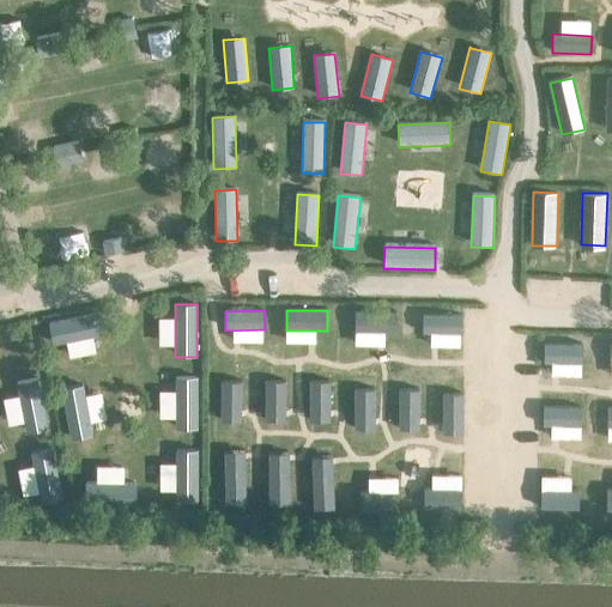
[(398,314),(356,311),(356,332),(397,334),(398,314)]
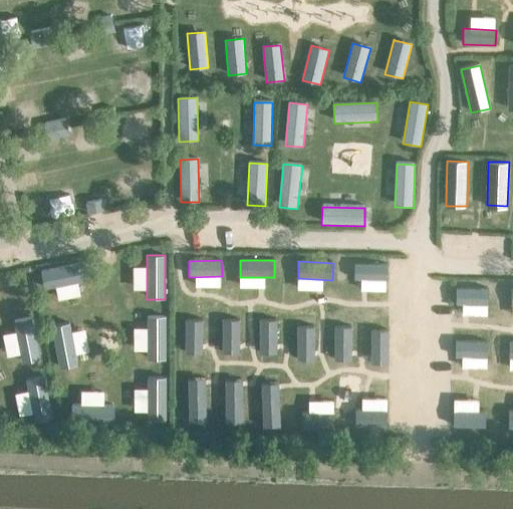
[(84,264),(41,273),(44,290),(87,281),(84,264)]
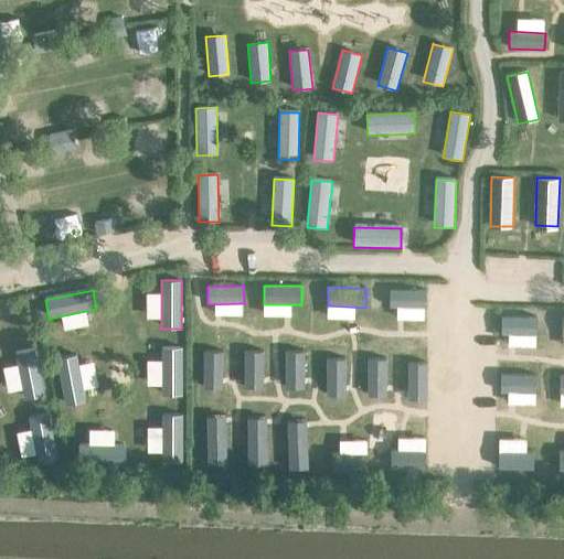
[(425,291),(391,290),(391,308),(425,308),(425,291)]
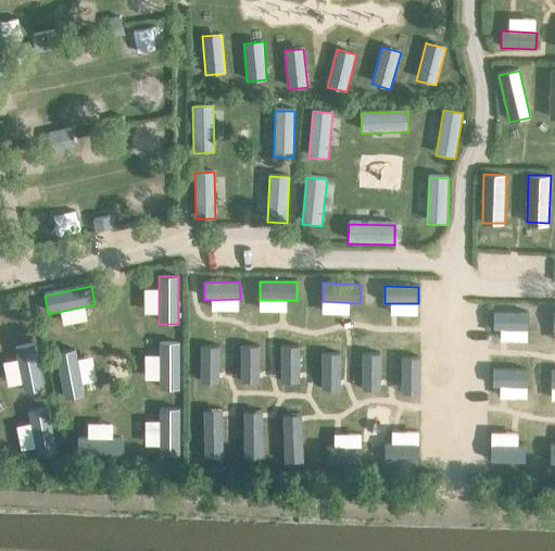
[(528,314),(493,313),(492,330),(528,332),(528,314)]
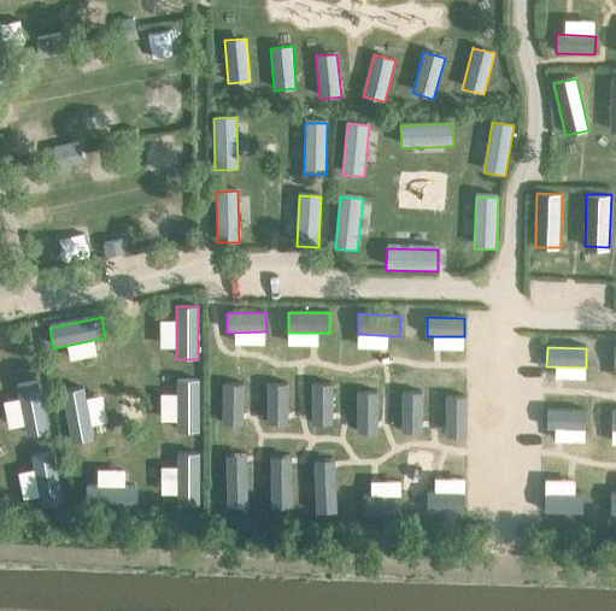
[(199,381),(177,381),(177,434),(200,434),(199,381)]
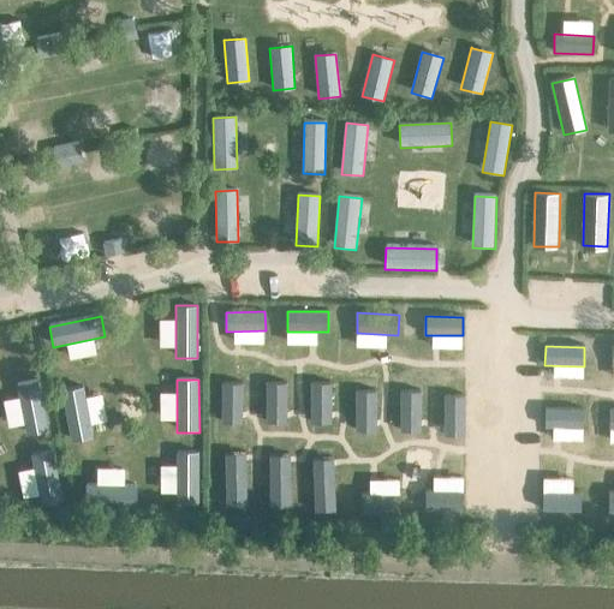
[(28,437),(49,433),(39,381),(18,384),(28,437)]
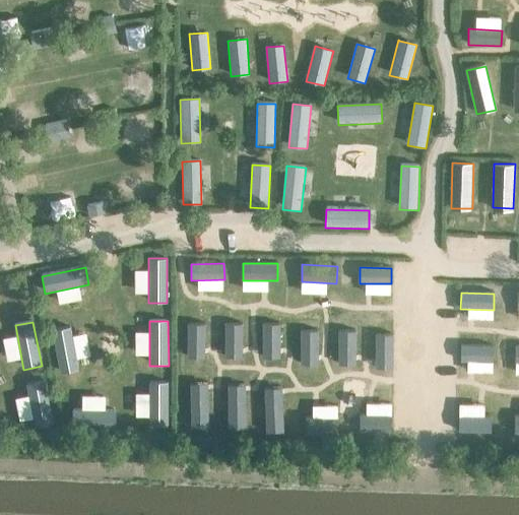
[(205,359),(205,324),(189,324),(189,359),(205,359)]
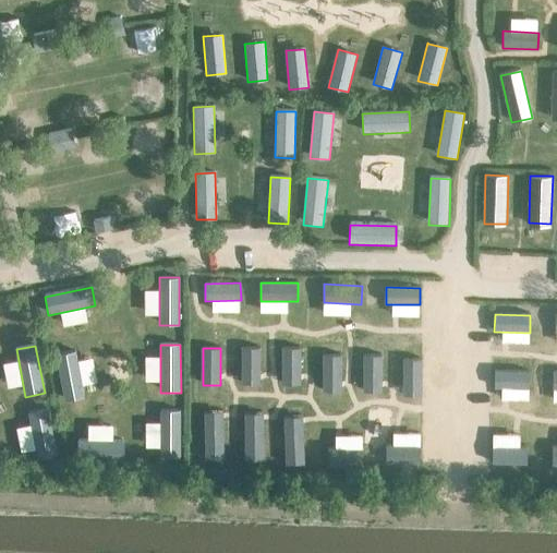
[(259,349),(241,349),(241,385),(261,384),(259,349)]
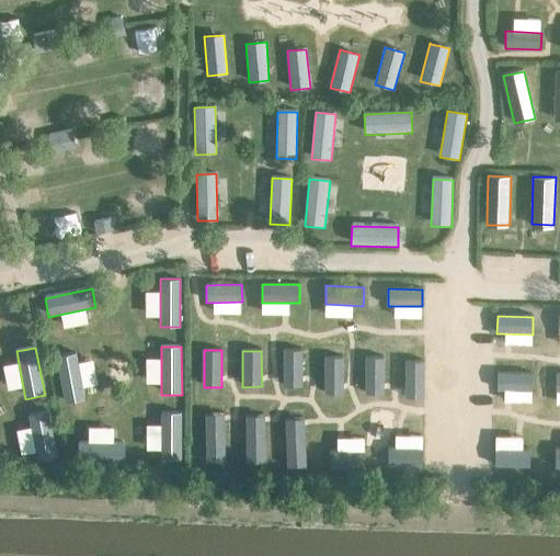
[(303,351),(283,351),(283,387),(303,387),(303,351)]
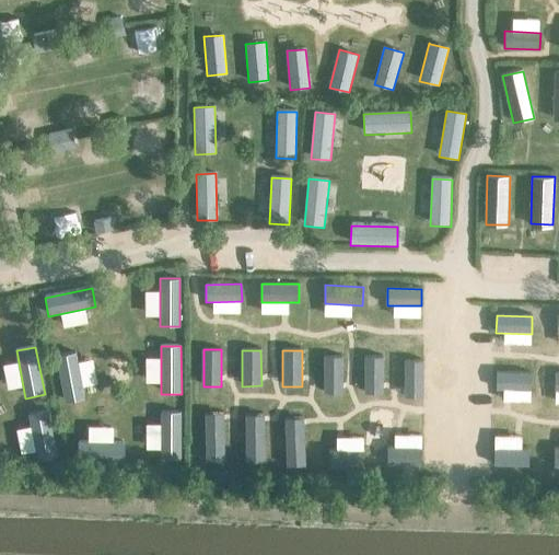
[(67,405),(84,401),(77,355),(58,358),(67,405)]
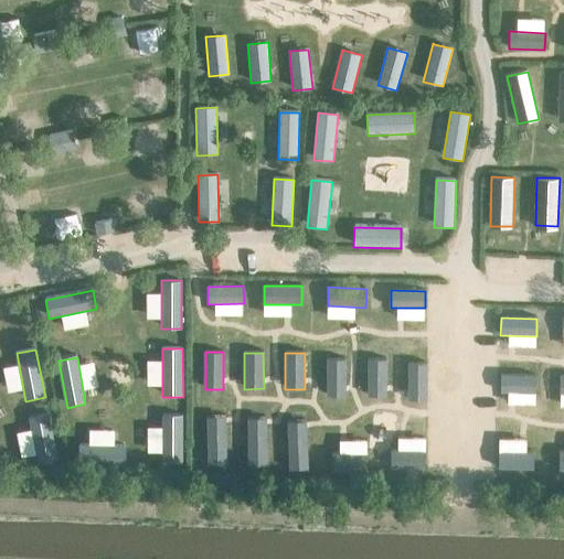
[(346,359),(328,359),(327,396),(344,396),(346,359)]
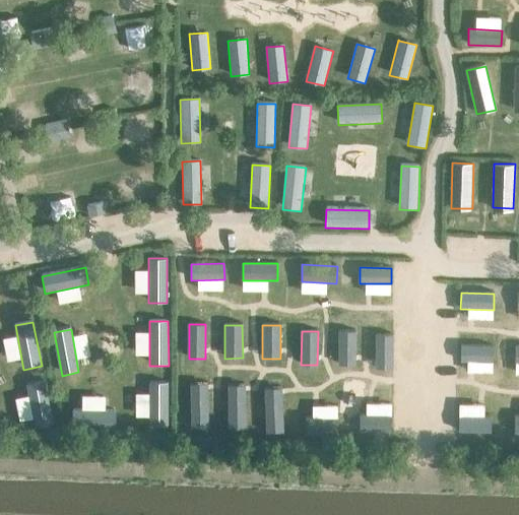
[(357,331),(338,331),(337,365),(355,366),(357,331)]
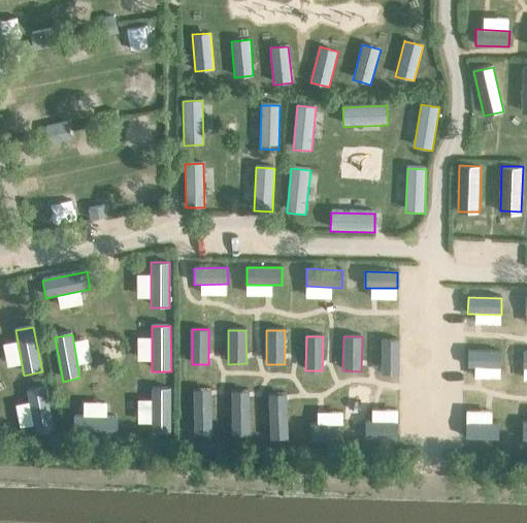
[(398,339),(383,340),(383,374),(398,374),(398,339)]
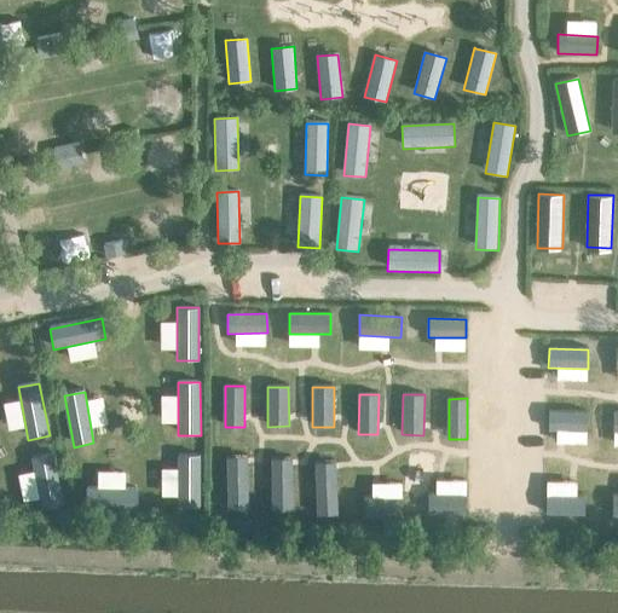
[(587,412),(548,411),(548,432),(587,432),(587,412)]
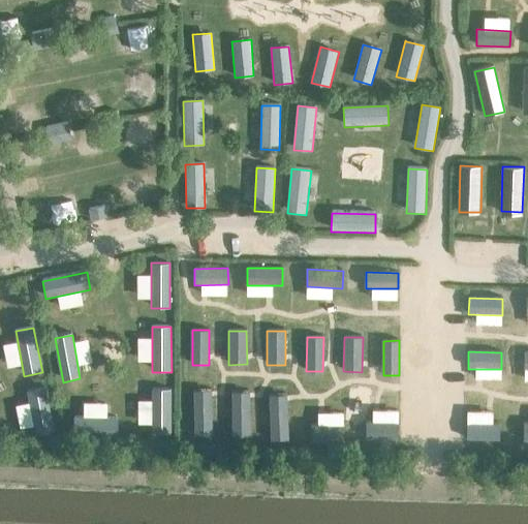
[(36,436),(55,433),(45,388),(27,392),(36,436)]
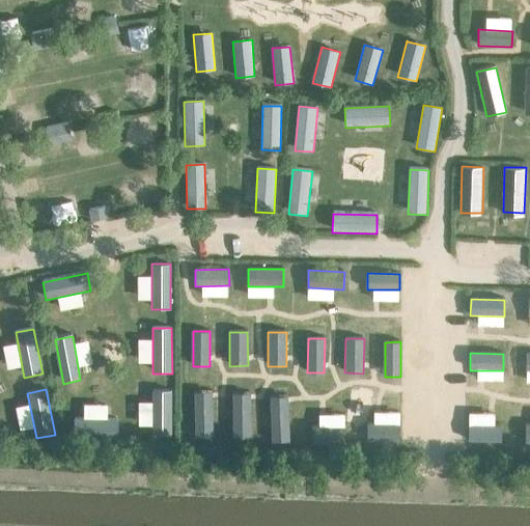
[(170,391),(152,391),(152,437),(171,437),(170,391)]
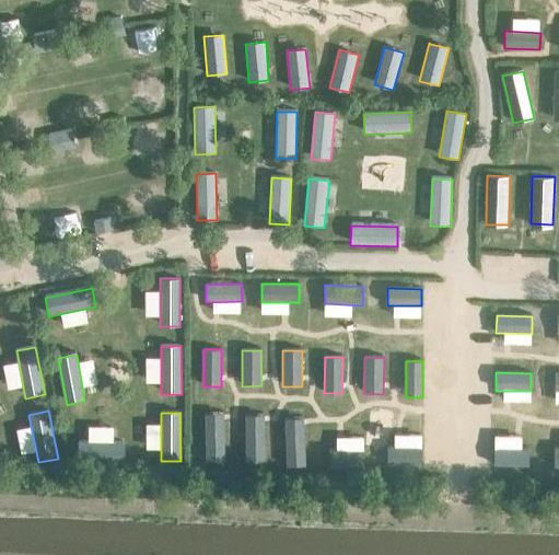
[(225,461),(223,414),(206,414),(207,461),(225,461)]
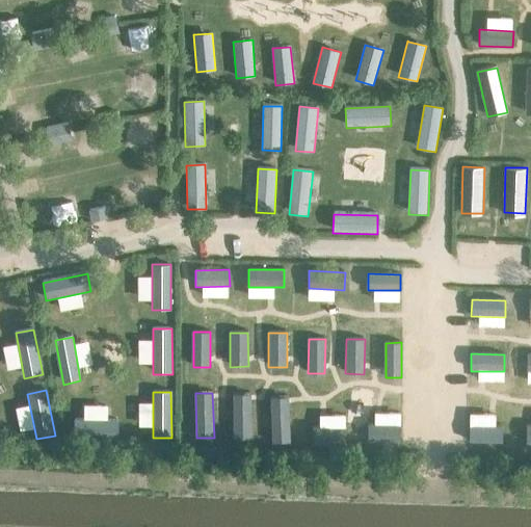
[(251,438),(250,394),(234,394),(235,438),(251,438)]
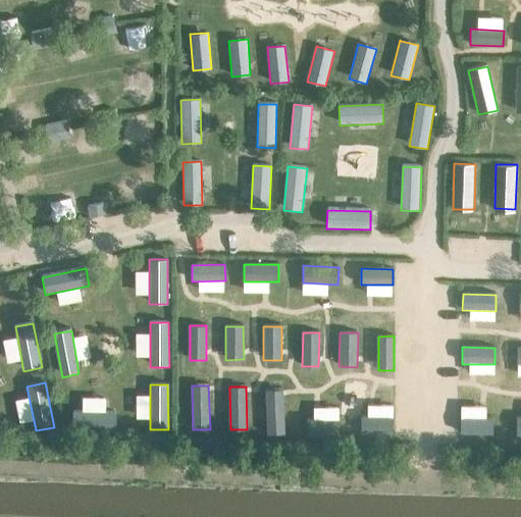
[(285,432),(283,390),(265,390),(267,432),(285,432)]
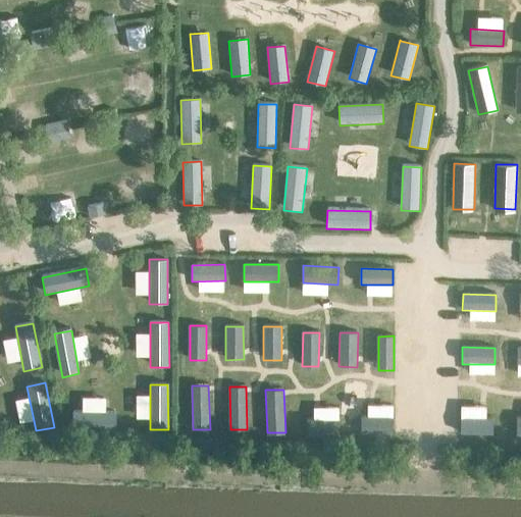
[(117,414),(72,412),(72,430),(116,432),(117,414)]
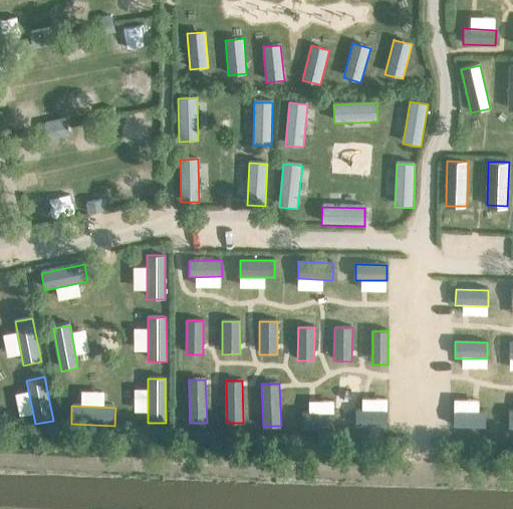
[(387,427),(388,411),(357,410),(356,426),(387,427)]
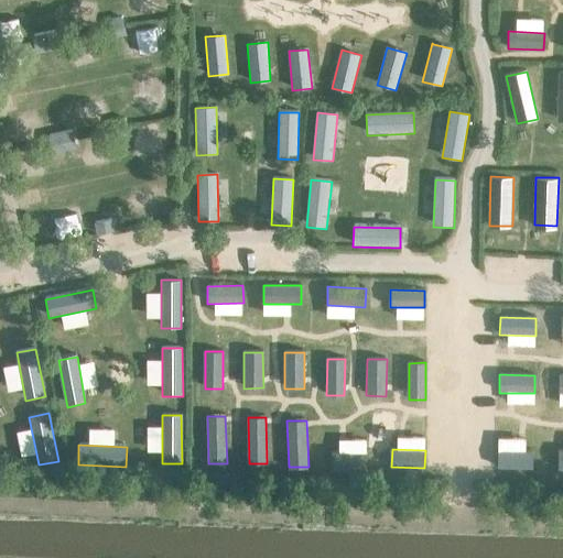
[(531,452),(497,451),(496,469),(531,470),(531,452)]
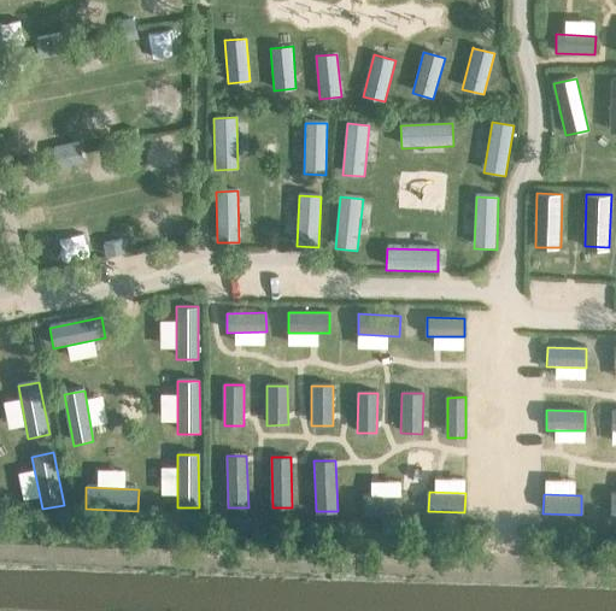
[(402,515),(403,497),(364,497),(364,515),(402,515)]
